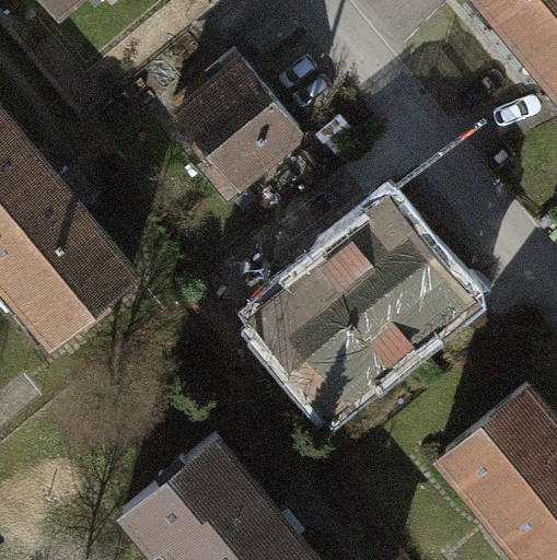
[(556,0),(468,0),(556,108),(556,0)]
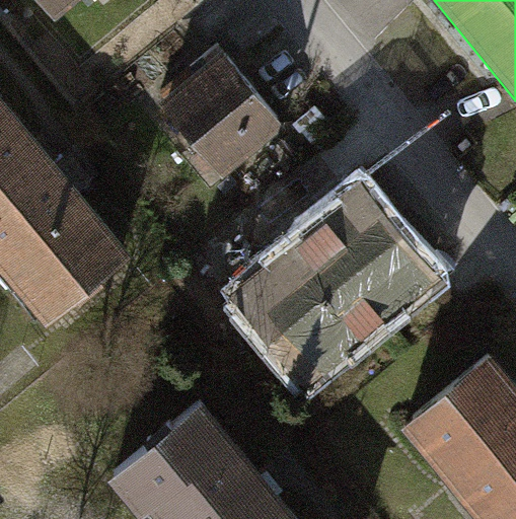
[(275,134),(221,70),(162,119),(216,182),(275,134)]
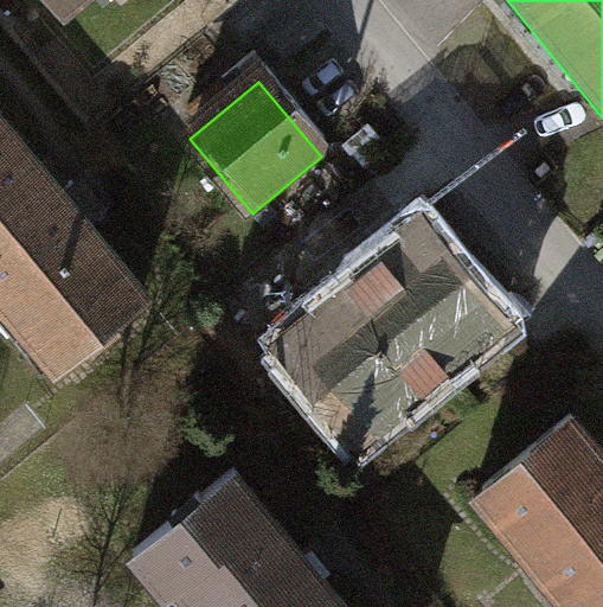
[(155,295),(0,114),(0,306),(59,376),(155,295)]
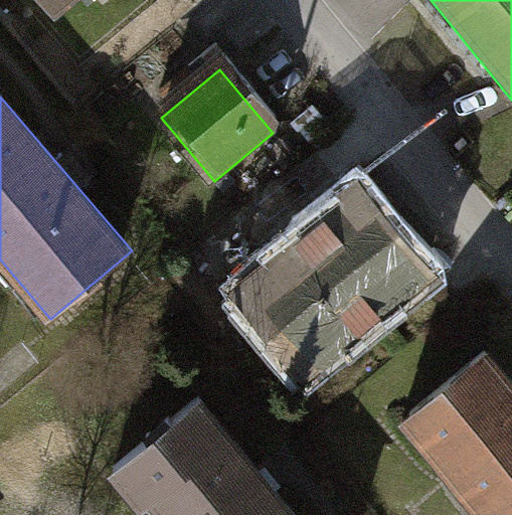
[(439,276),(358,188),(232,303),(312,390),(439,276)]
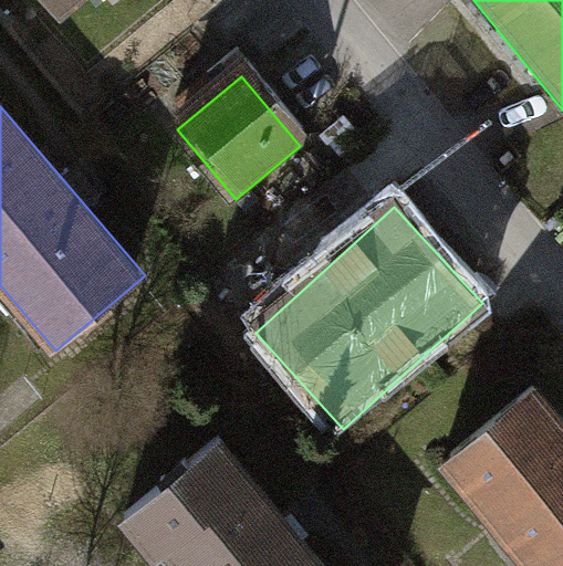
[(562,565),(562,437),(532,399),(442,472),(520,565),(562,565)]
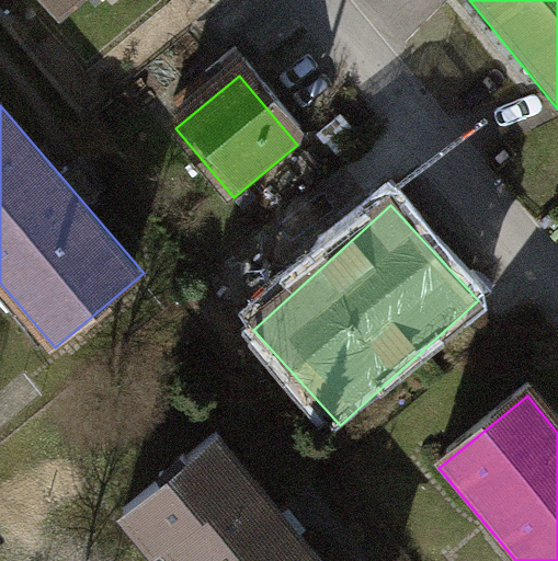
[(341,560),(223,423),(131,502),(181,560),(341,560)]
